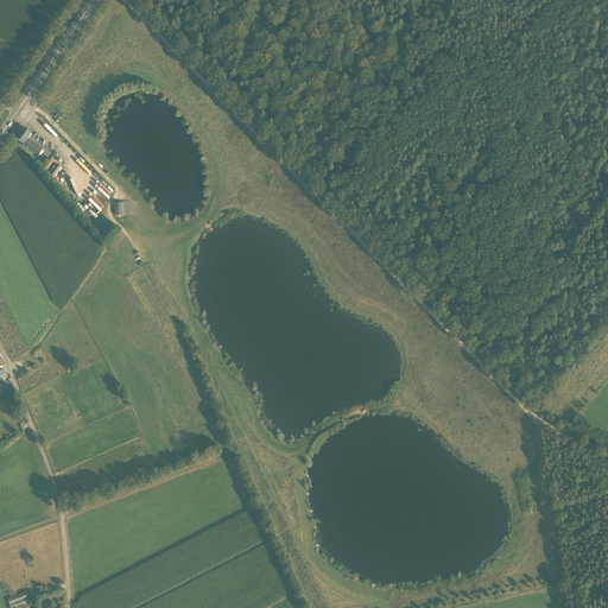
[(39,157),(44,150),(29,139),(32,134),(24,128),(17,139),(24,145),(23,146),(39,157)]
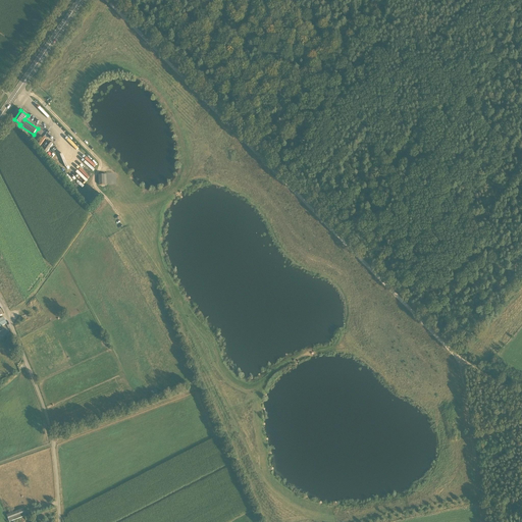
[(44,153),(46,154),(52,144),(50,143),(44,153)]
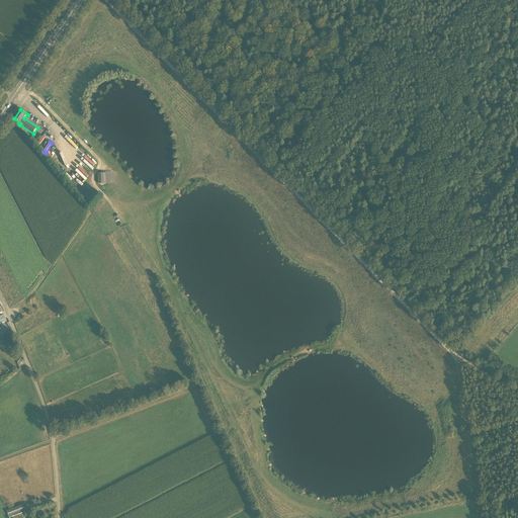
[(105,171),(102,176),(110,182),(113,178),(105,171)]
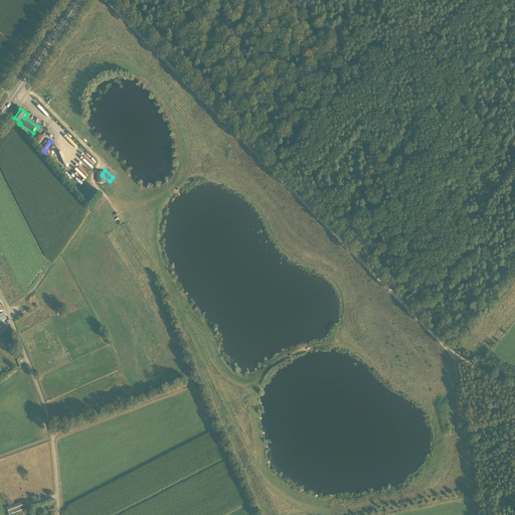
[(94,192),(88,199),(91,201),(97,194),(94,192)]
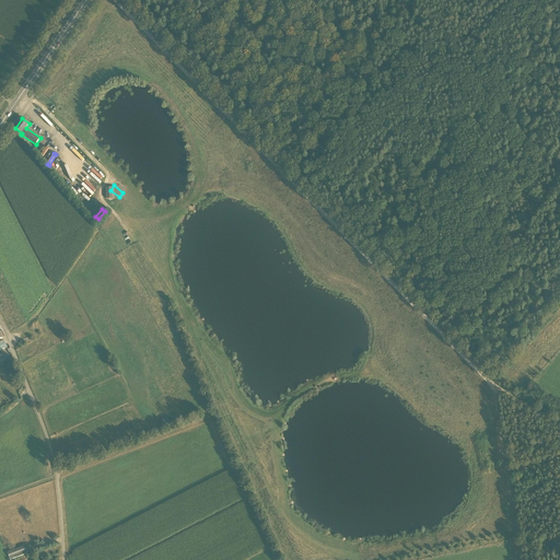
[(10,559),(23,556),(27,553),(25,546),(8,552),(10,559)]
